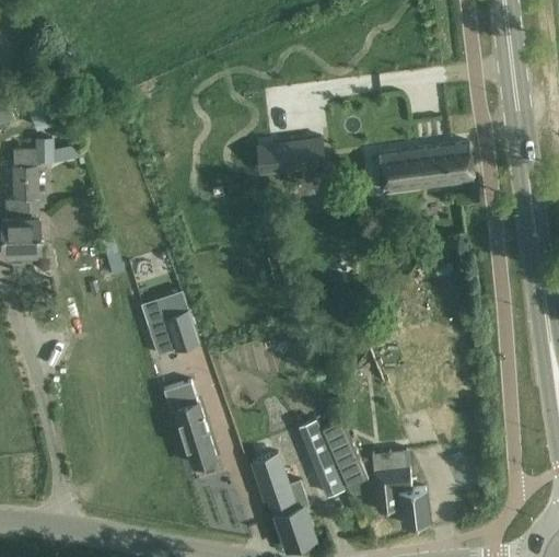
[(43,131),(55,126),(60,138),(76,131),(59,92),(54,80),(20,94),(37,134),(43,131)]
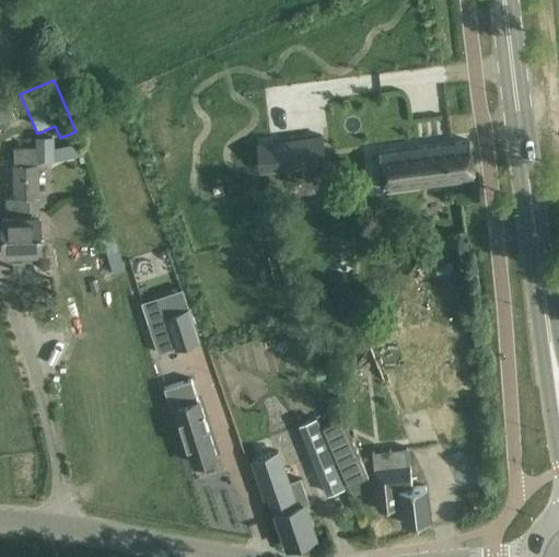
[(321,139),(271,146),(275,173),(324,166),(321,139)]
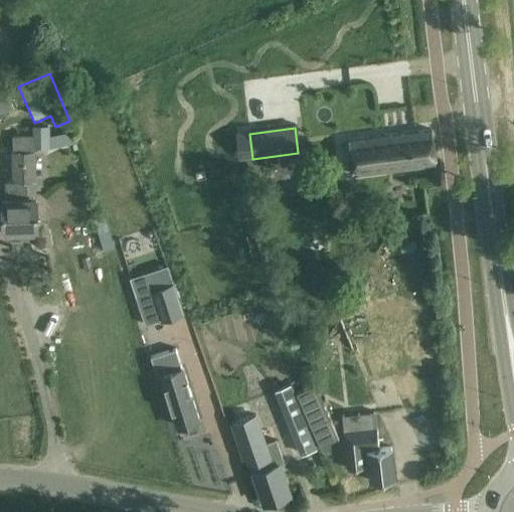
[(45,129),(33,129),(33,139),(33,151),(46,150),(45,129)]
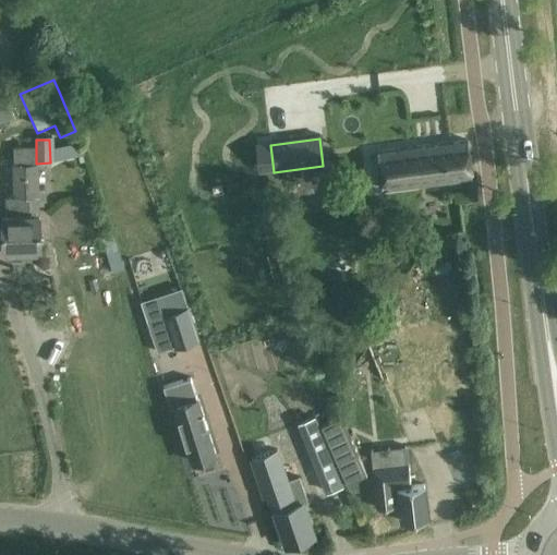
[(82,143),(59,148),(62,161),(84,156),(82,143)]
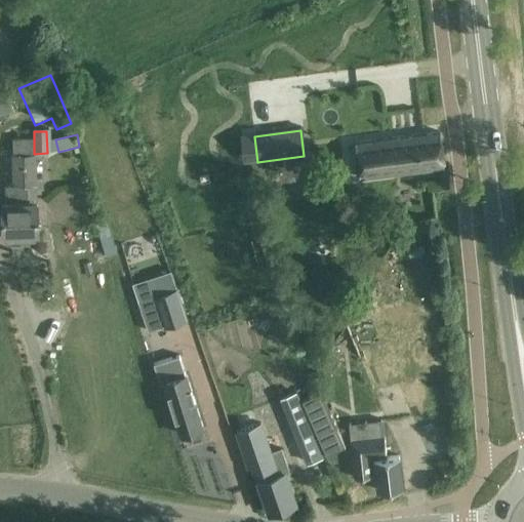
[(427,136),(355,146),(359,181),(444,170),(440,135),(427,136)]
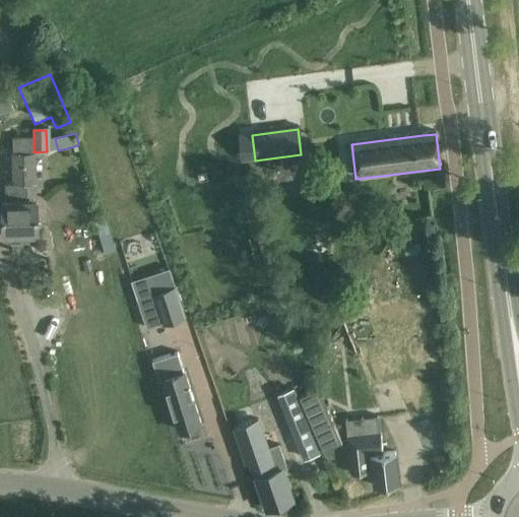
[(5,203),(2,204),(2,234),(5,234),(6,241),(22,241),(22,233),(37,233),(36,212),(36,202),(36,190),(42,190),(41,178),(35,178),(35,156),(34,156),(34,152),(34,140),(11,140),(12,154),(10,154),(11,186),(5,186),(5,203)]
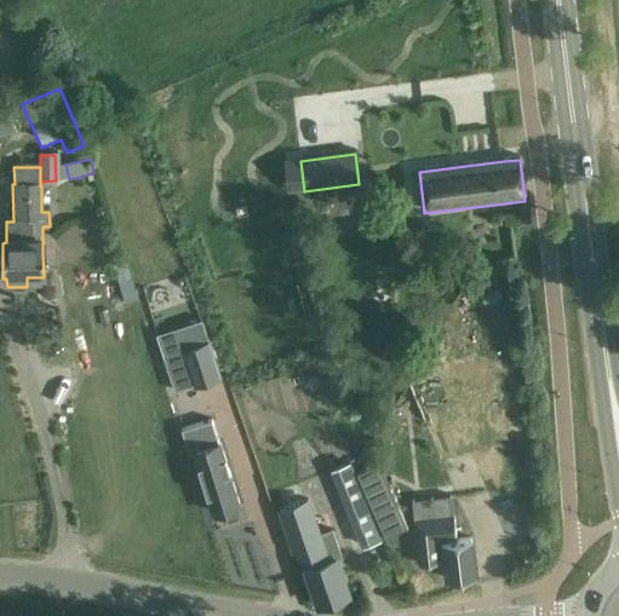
[(201,322),(156,337),(164,361),(175,393),(219,379),(208,346),(201,322)]
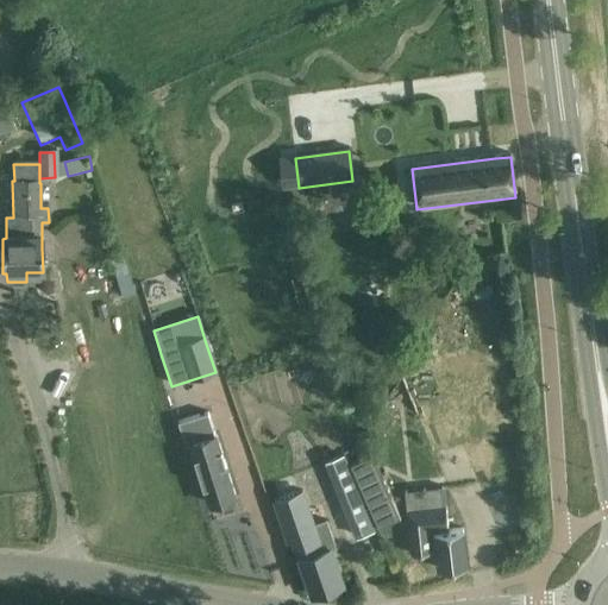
[(186,447),(190,446),(208,506),(234,498),(215,438),(214,439),(207,414),(179,423),(186,447)]
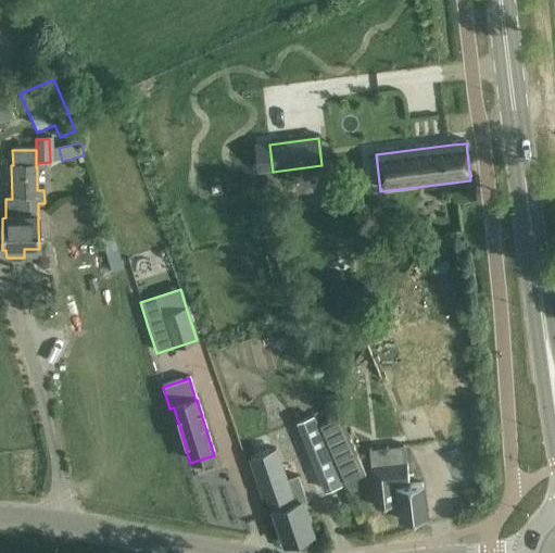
[(313,416),(295,423),(311,461),(328,454),(313,416)]
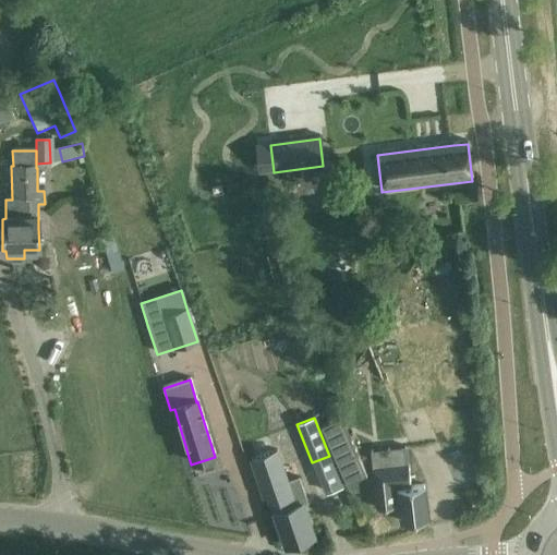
[(340,421),(321,430),(346,485),(365,477),(340,421)]
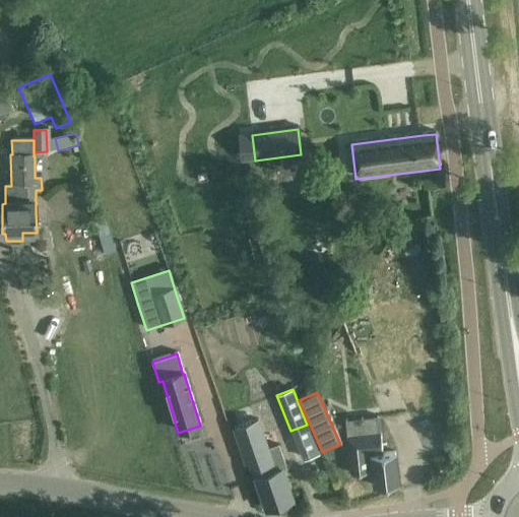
[(379,418),(344,422),(346,440),(350,476),(372,473),(374,490),(398,487),(394,454),(392,435),(381,436),(379,418)]
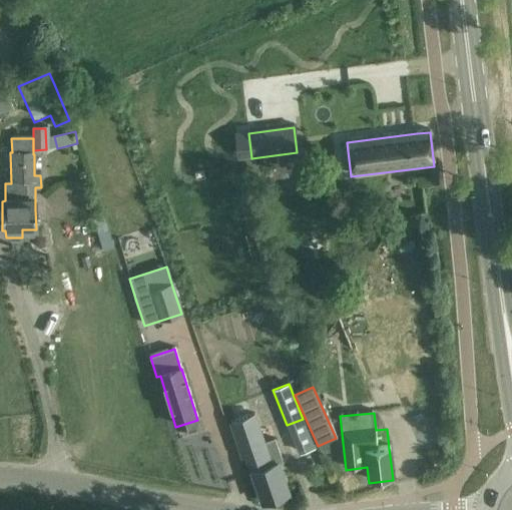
[(254,414),(228,424),(240,460),(246,459),(252,474),(263,504),(289,495),(278,466),(283,464),(275,439),(265,442),(254,414)]
